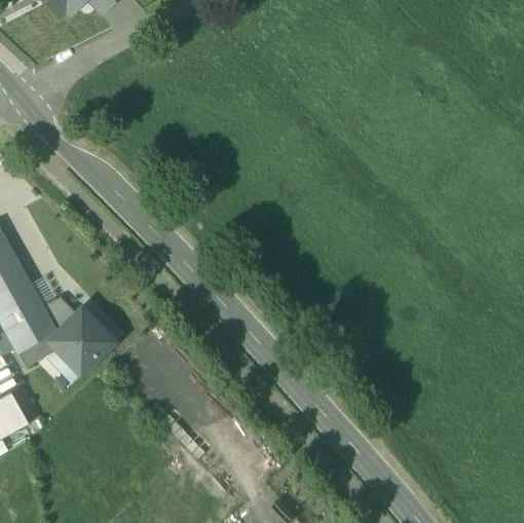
[(44,0),(57,11),(61,7),(64,10),(74,0),(44,0)]
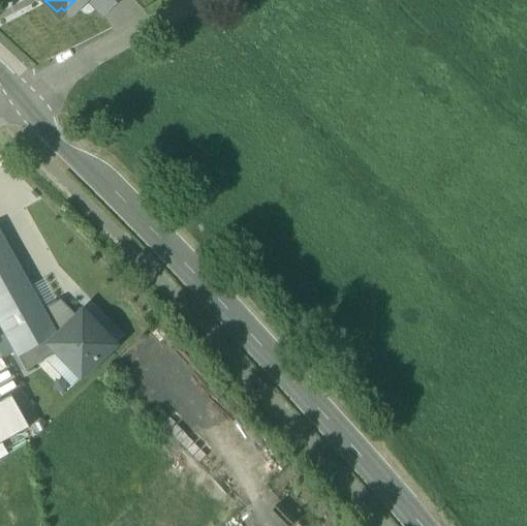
[(91,0),(100,9),(109,0),(91,0)]
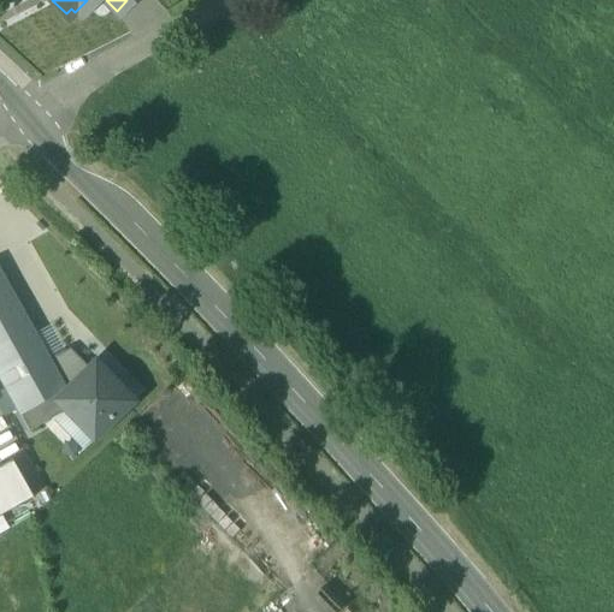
[(51,357),(0,262),(0,375),(21,414),(68,388),(51,357)]
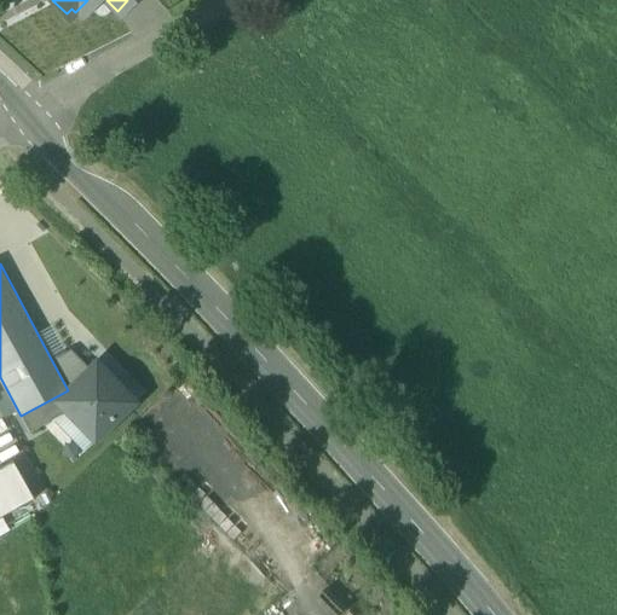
[(71,348),(51,359),(68,390),(91,369),(71,348)]
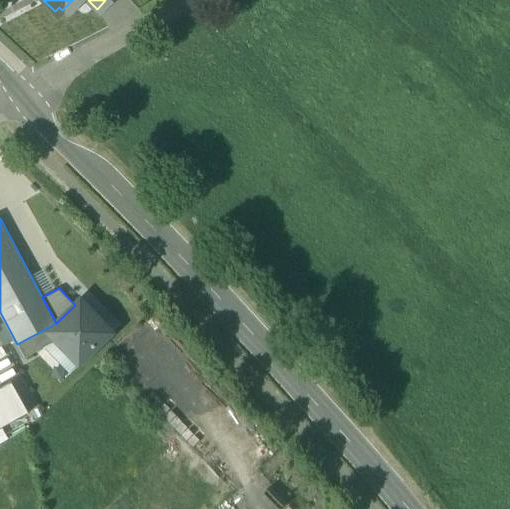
[(56,323),(49,332),(55,339),(79,363),(110,333),(79,302),(75,305),(56,323)]
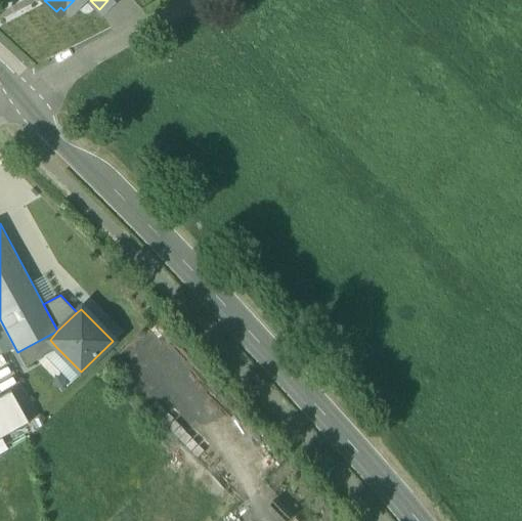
[(17,352),(26,365),(56,347),(50,340),(57,331),(17,352)]
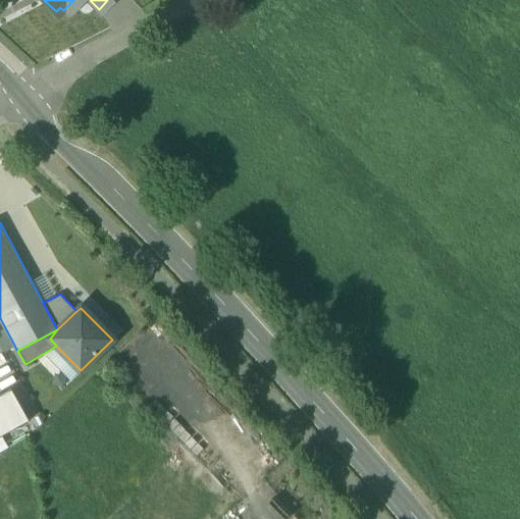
[(10,390),(0,395),(0,435),(29,420),(10,390)]
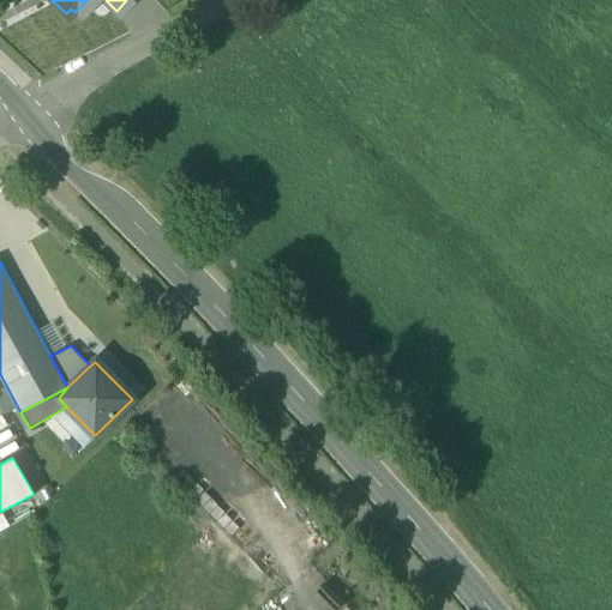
All buildings are outlined.
